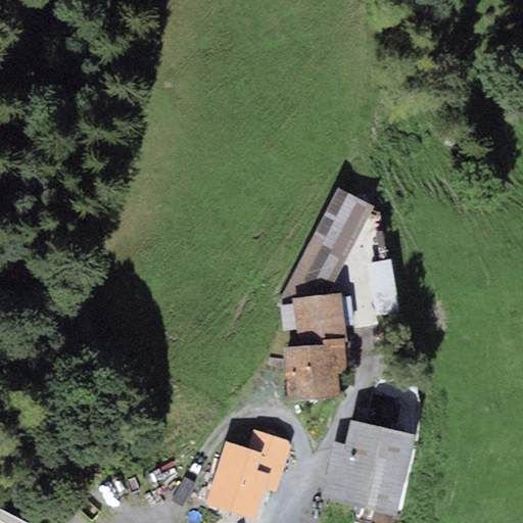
[(376,273),(395,271),(393,248),(374,250),(376,273)]
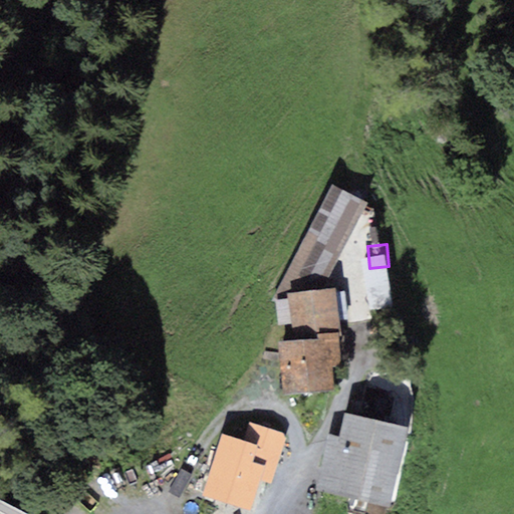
[(291,341),(279,342),(284,394),(334,390),(332,368),(342,367),(334,289),(287,293),(291,341)]
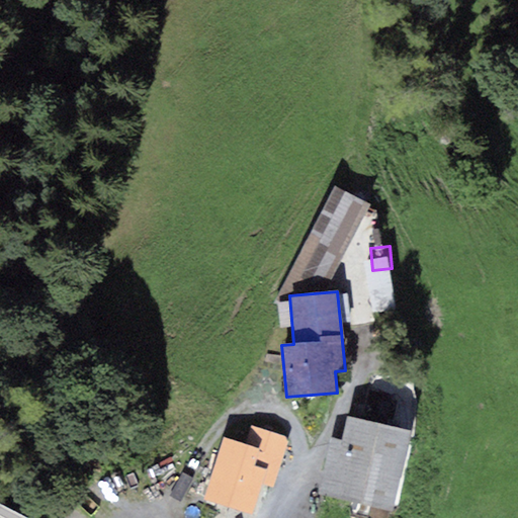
[(374,386),(369,405),(410,415),(415,397),(374,386)]
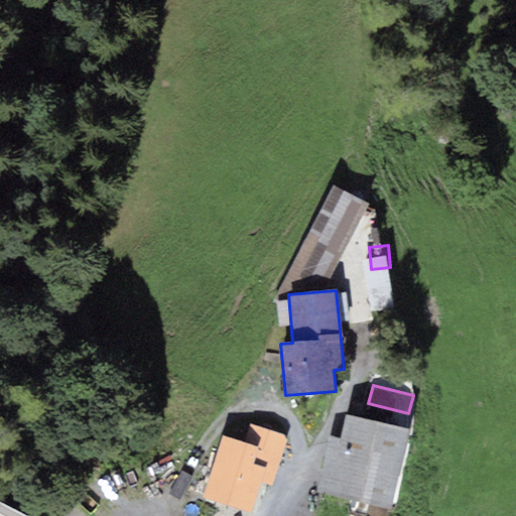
[(342,439),(330,436),(317,492),(392,508),(409,429),(347,415),(342,439)]
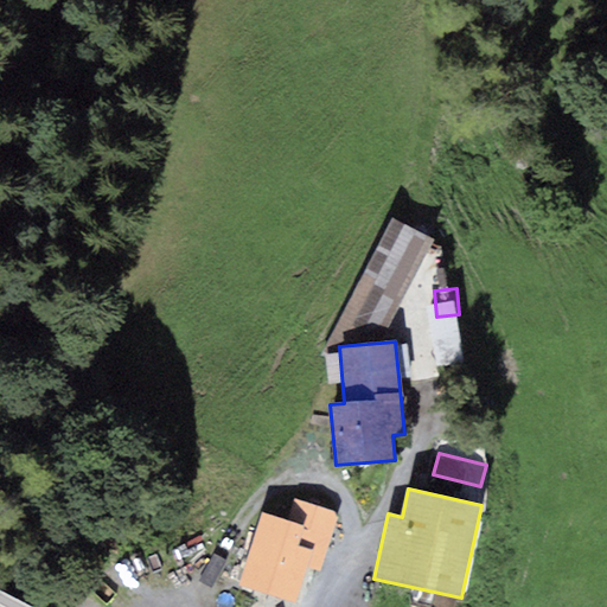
[(261,512),(240,586),(296,602),(307,567),(320,572),(338,513),(293,502),(287,519),(261,512)]
